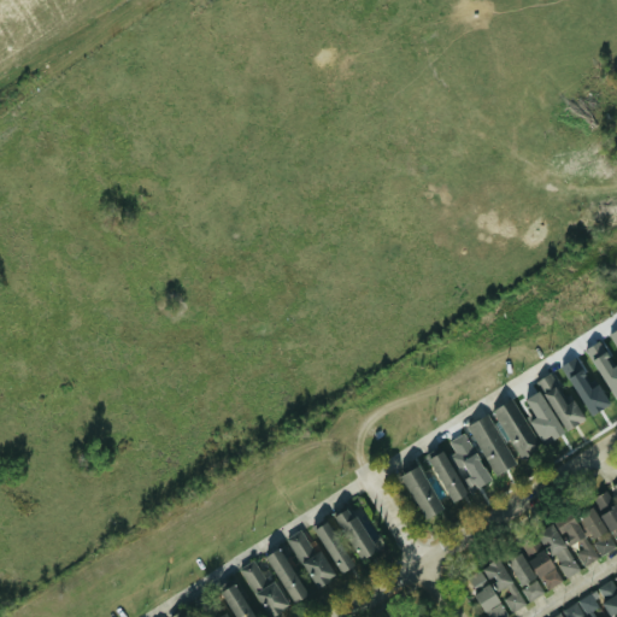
[(616,395),(616,360),(603,336),(585,347),(615,397),(616,395)]
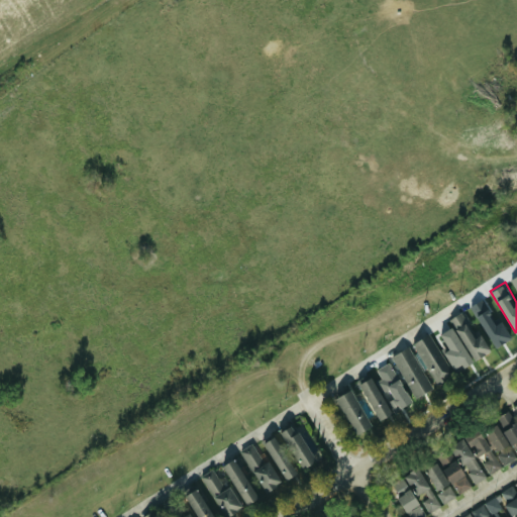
[(502,319),(495,323),(483,298),(472,303),(492,346),(510,338),(502,319)]
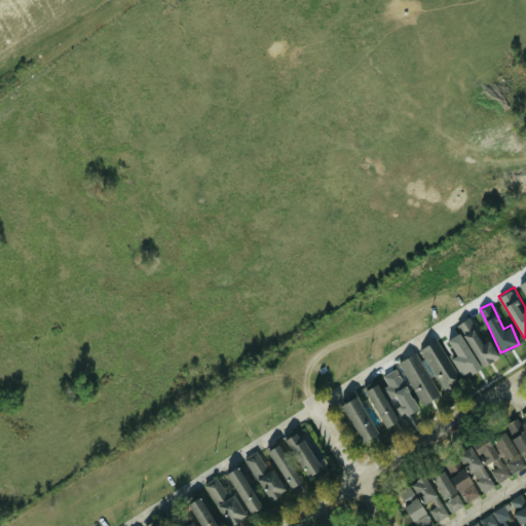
[(489,339),(486,340),(471,315),(457,324),(482,366),(498,355),(489,339)]
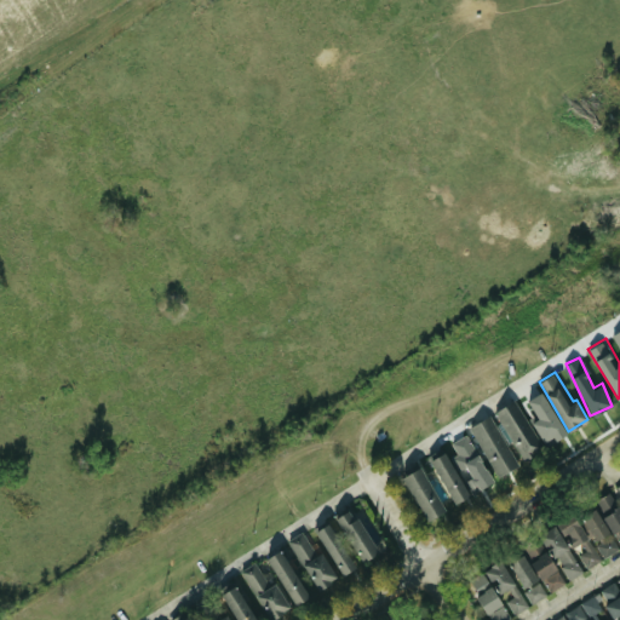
[(566,435),(545,390),(527,399),(535,417),(532,418),(544,445),(566,435)]
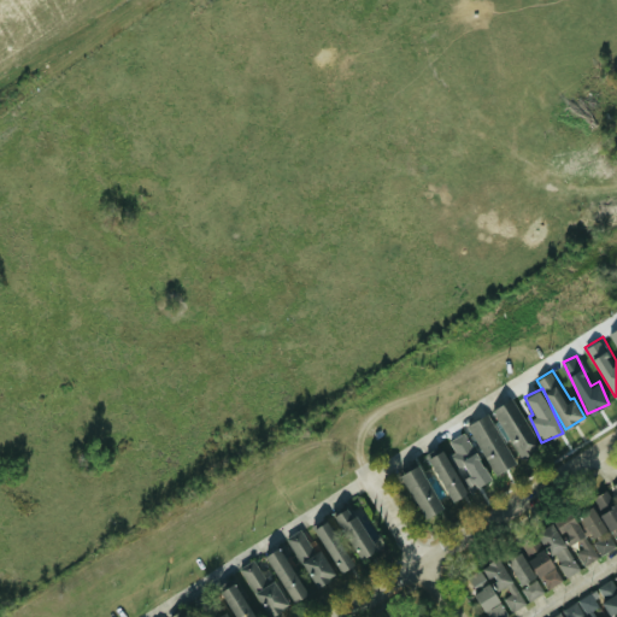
[(494,406),(518,458),(538,448),(513,397),(494,406)]
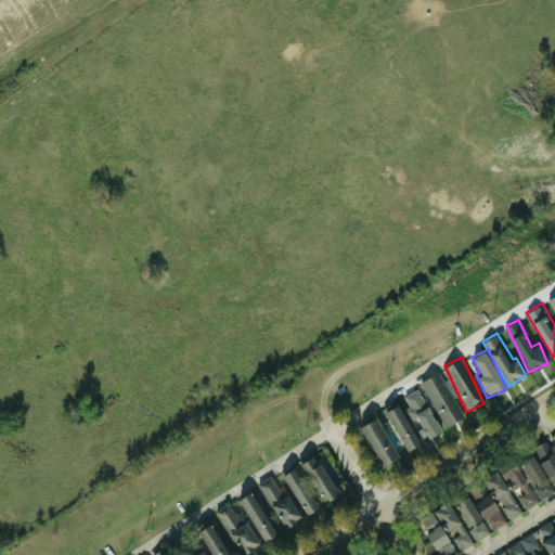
[(464,416),(439,370),(421,381),(446,426),(464,416)]
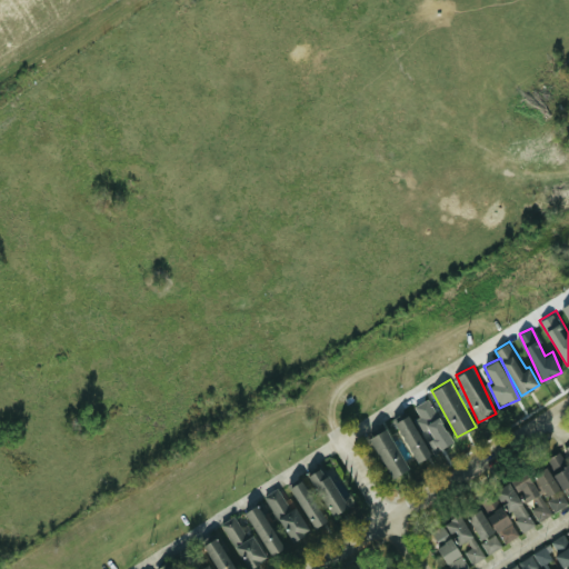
[(452,441),(428,398),(411,408),(437,450),(452,441)]
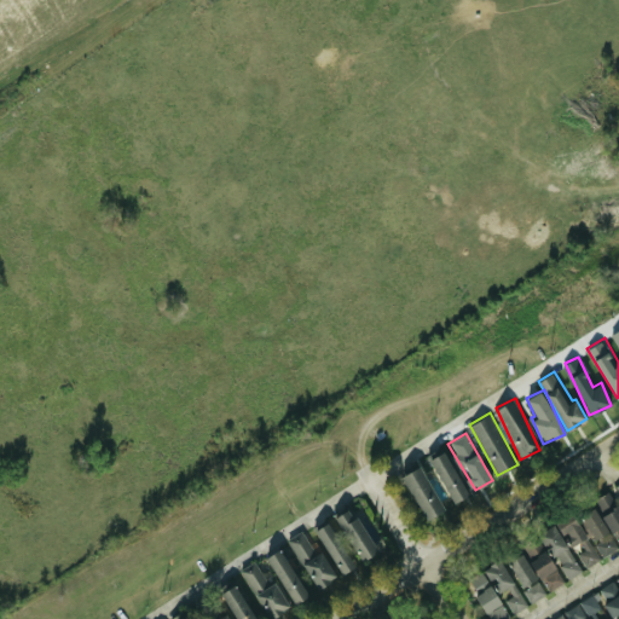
[(451,502),(467,495),(446,450),(429,457),(451,502)]
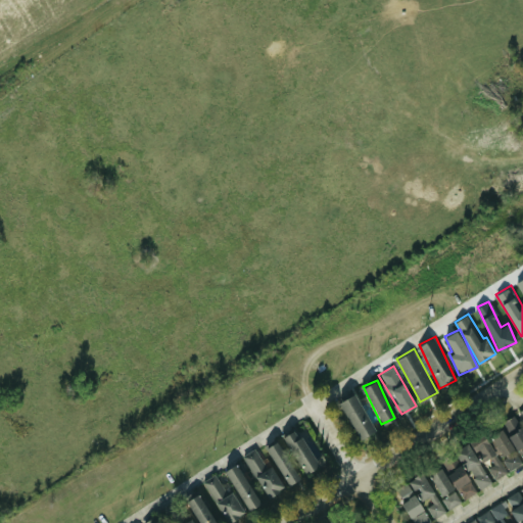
[(338,400),(360,438),(375,430),(354,392),(338,400)]
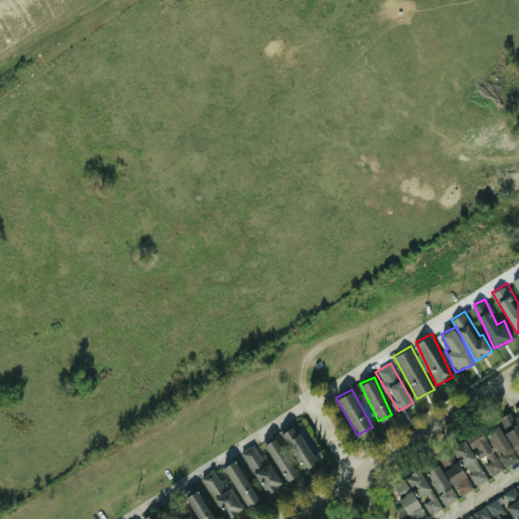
[(518,453),(518,424),(512,412),(497,420),(512,448),(515,446),(518,453)]
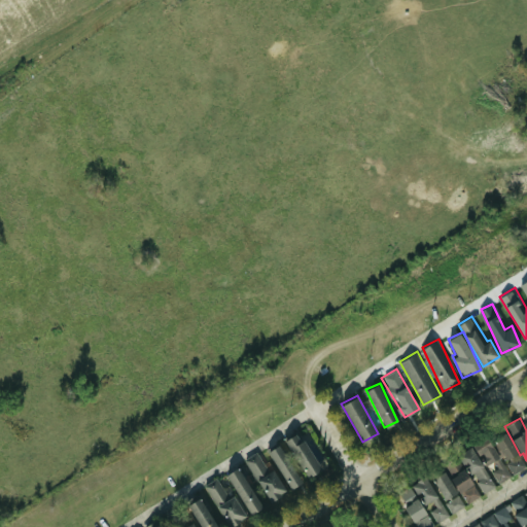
[(526,465),(506,430),(491,438),(489,434),(473,444),(486,466),(490,464),(499,482),(513,475),(513,473),(526,465)]
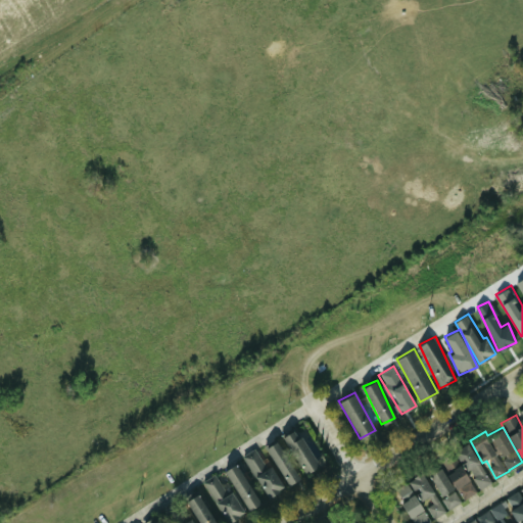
[(319,465),(300,431),(297,433),(294,428),(282,434),(303,473),(319,465)]
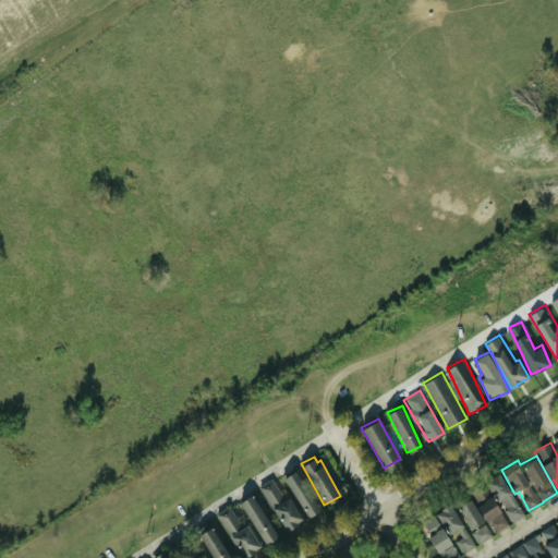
[(286,474),(304,518),(317,511),(298,469),(286,474)]
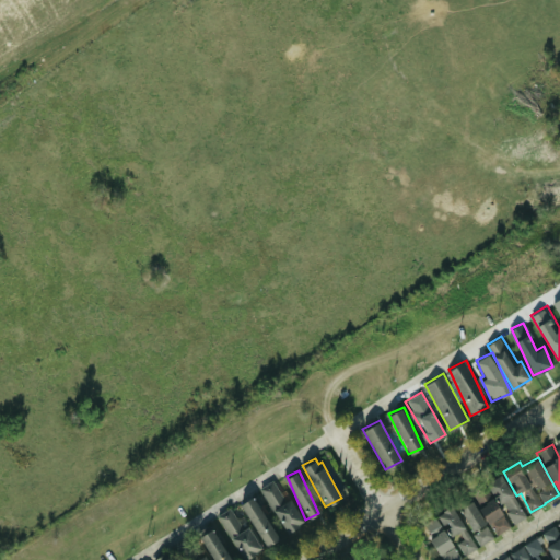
[(527,515),(501,474),(486,482),(498,502),(501,500),(515,523),(527,515)]
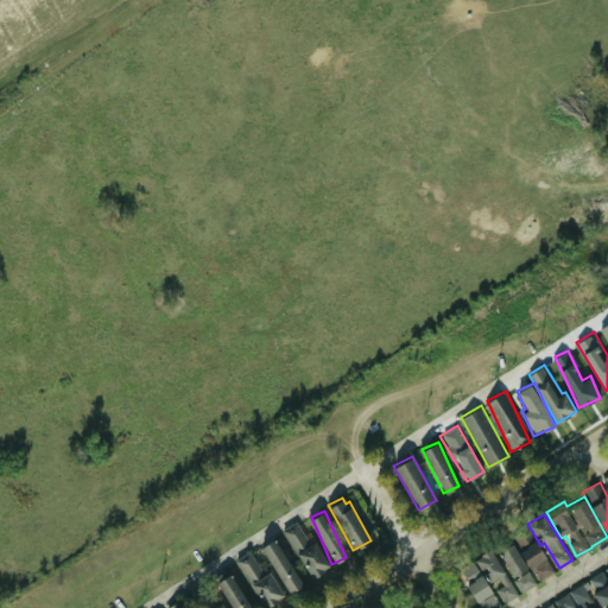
[(283,529),(311,577),(328,568),(299,518),(283,529)]
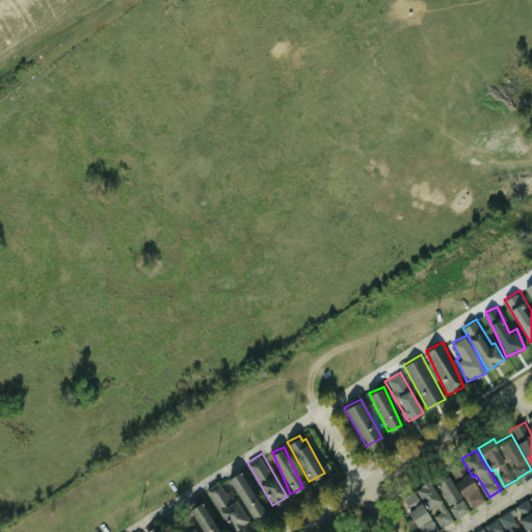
[(456,480),(469,472),(462,461),(449,470),(456,480)]
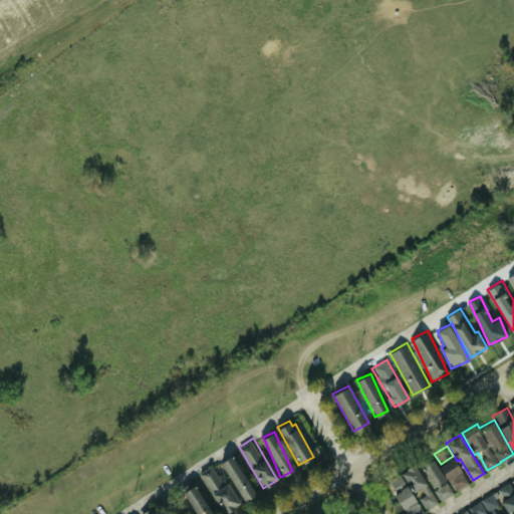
[(220,462),(244,501),(256,494),(232,455),(220,462)]
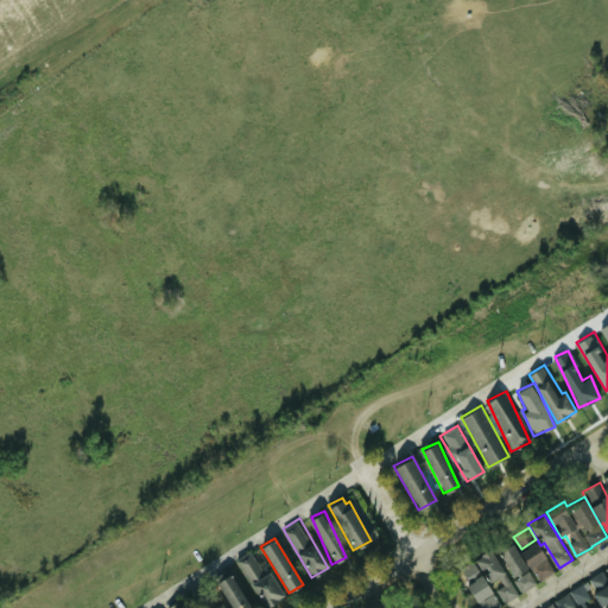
[(523,549),(536,580),(552,572),(539,540),(523,549)]
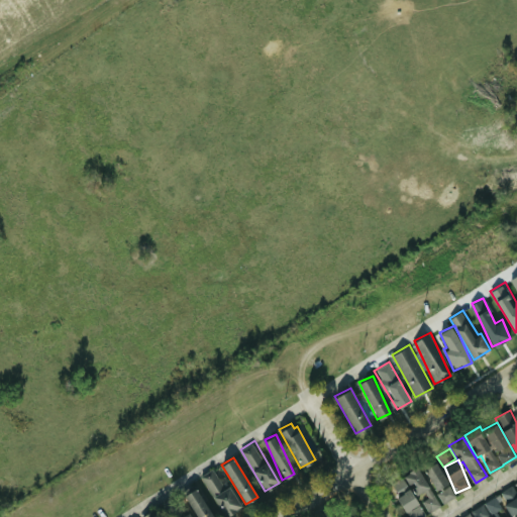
[(456,495),(436,460),(424,469),(444,502),(456,495)]
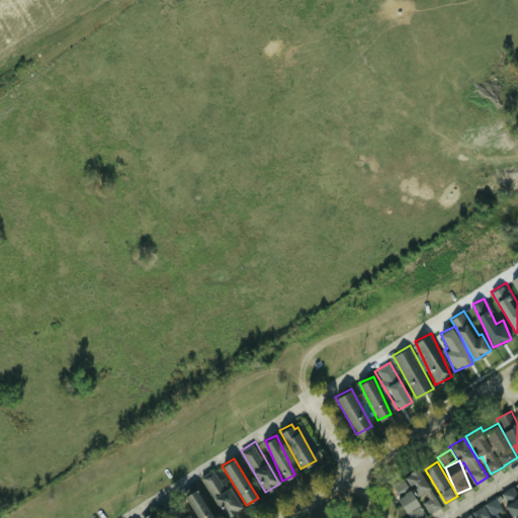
[(393,483),(400,496),(399,497),(410,517),(422,517),(427,516),(415,496),(424,491),(429,499),(424,502),(430,513),(442,506),(420,467),(393,483)]
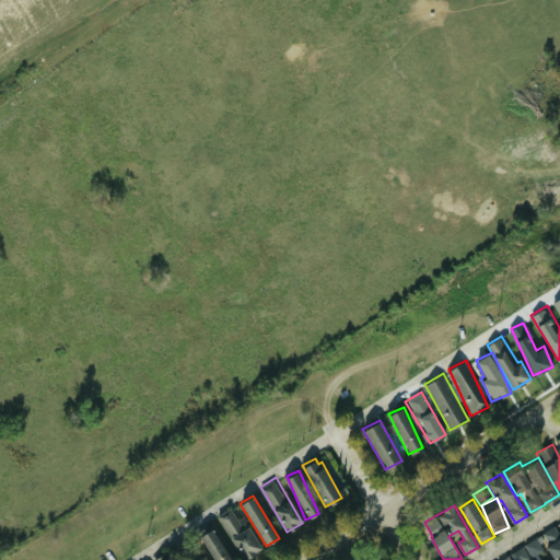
[(247,523),(242,526),(231,506),(218,514),(244,559),(261,549),(247,523)]
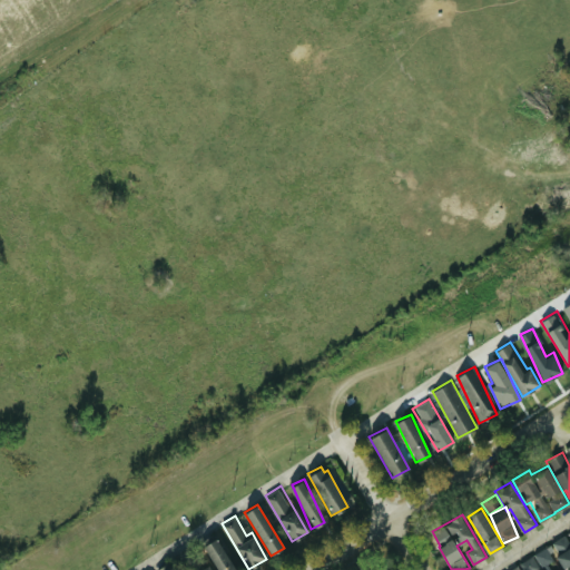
[(242,563),(226,529),(217,533),(232,567),(242,563)]
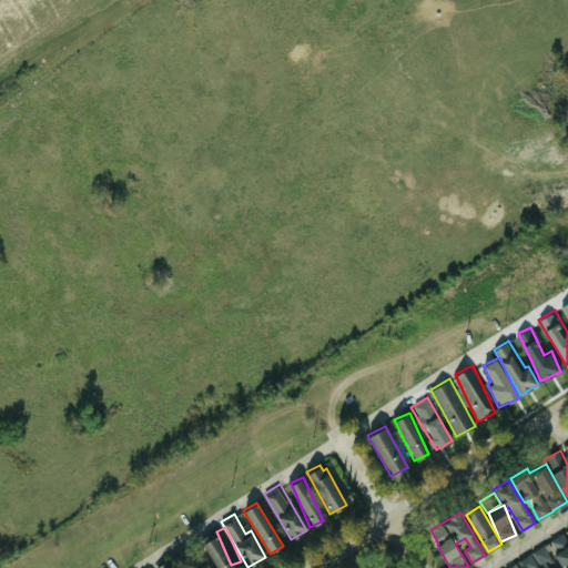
[(519,559),(524,567),(535,567),(539,566),(540,567),(549,567),(546,560),(555,556),(560,567),(561,567),(565,566),(566,567),(567,567),(567,535),(566,533),(519,559)]
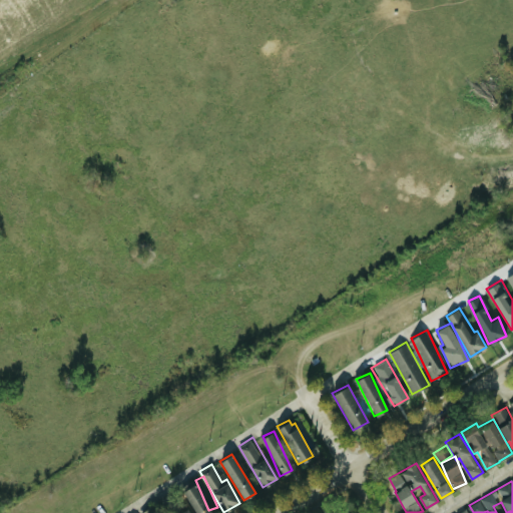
[(212,512),(193,484),(181,491),(195,512),(212,512)]
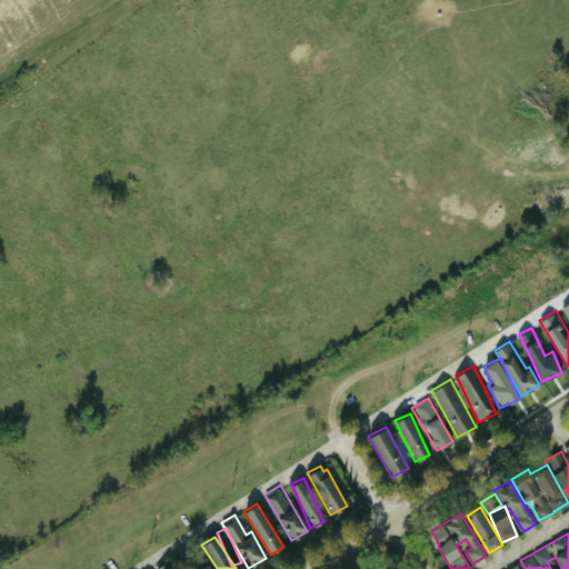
All buildings are outlined.
